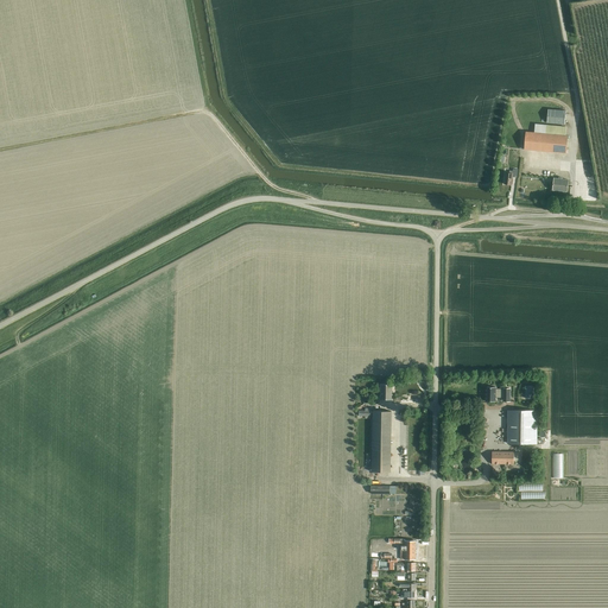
[(549,109),(546,124),(564,126),(567,112),(549,109)]
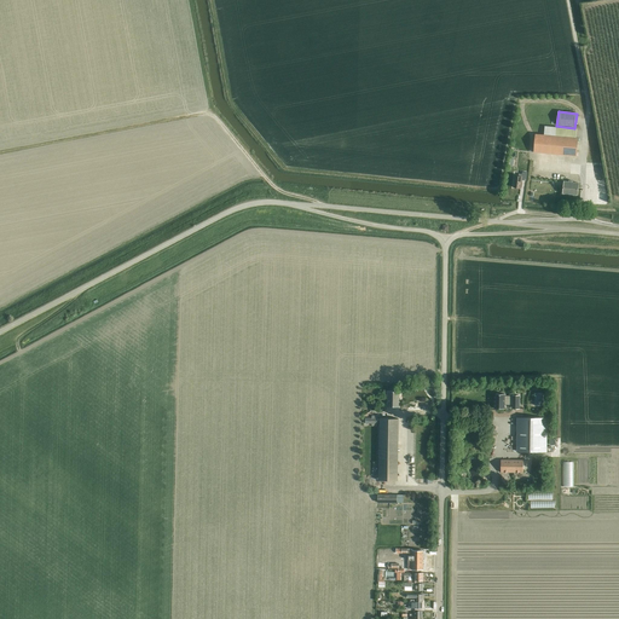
[(536,134),(534,152),(577,156),(578,138),(574,138),(576,129),(545,126),(544,136),(536,134)]
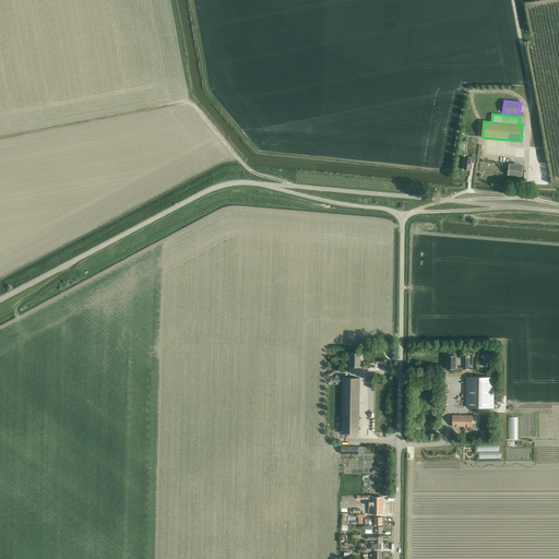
[(464,158),(463,169),(471,170),(472,163),(475,164),(476,156),(472,155),(472,157),(468,157),(468,159),(464,158)]
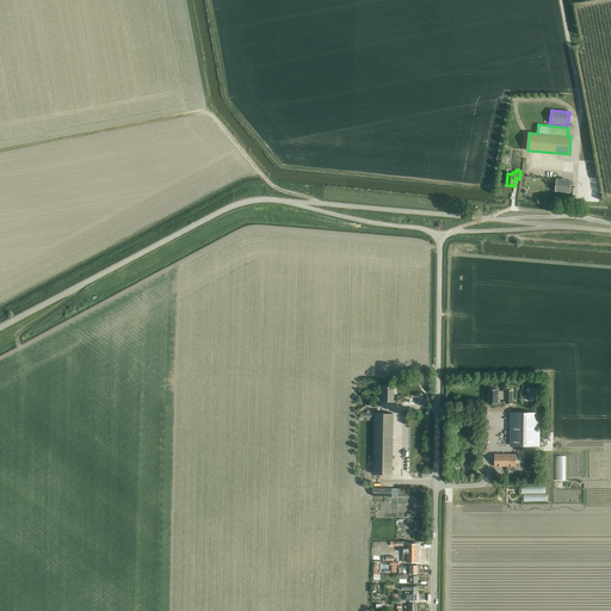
[(556,191),(571,192),(572,181),(566,180),(566,179),(562,178),(562,180),(557,179),(556,191)]
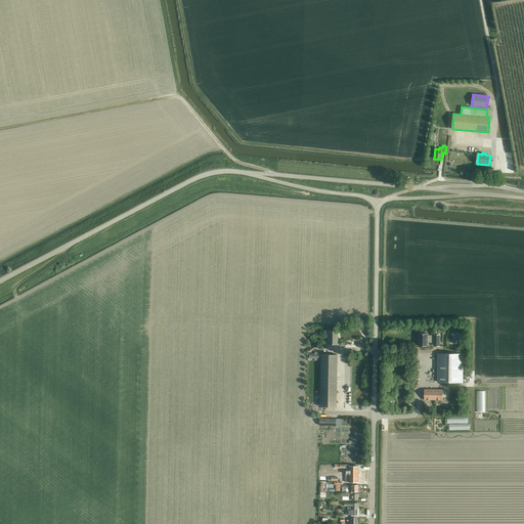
[(338,331),(329,331),(329,344),(338,344),(338,331)]
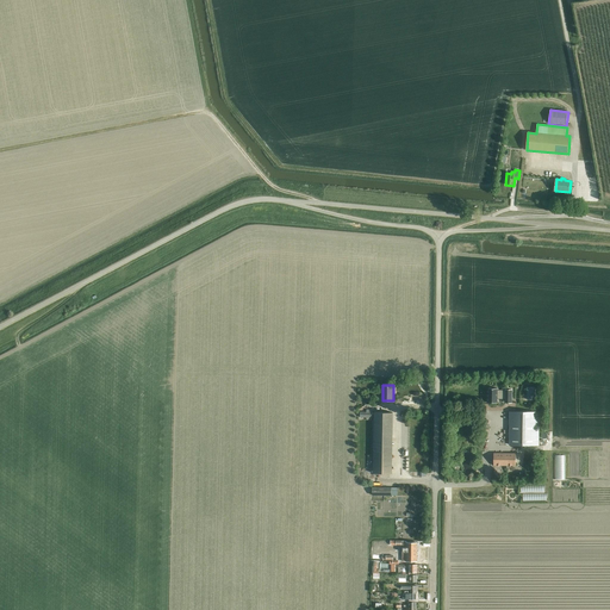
[(497,388),(487,388),(487,403),(497,403),(497,398),(505,398),(505,400),(505,403),(511,403),(511,400),(512,390),(505,390),(505,391),(497,391),(497,388)]
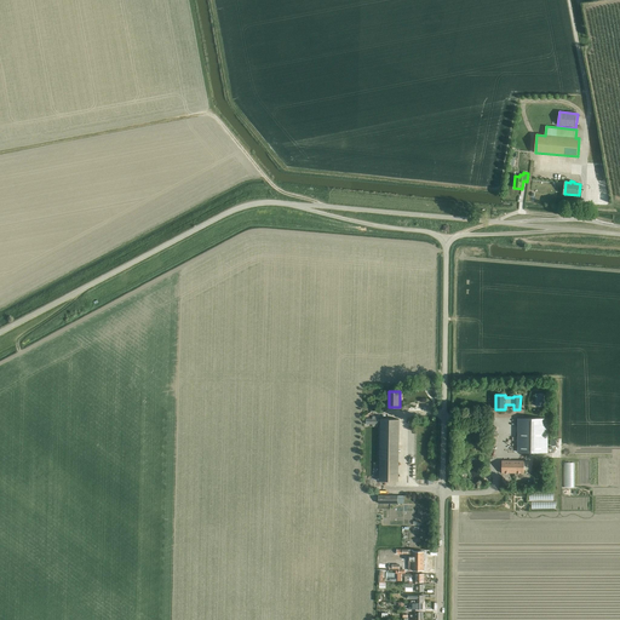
[(399,481),(400,419),(382,419),(380,481),(399,481)]
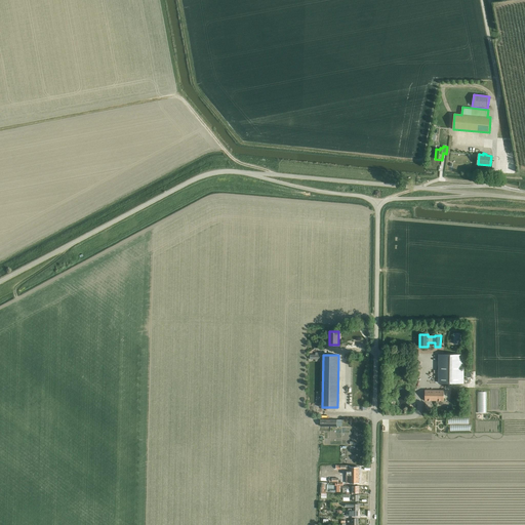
[(463,355),(439,355),(439,382),(463,384),(463,355)]
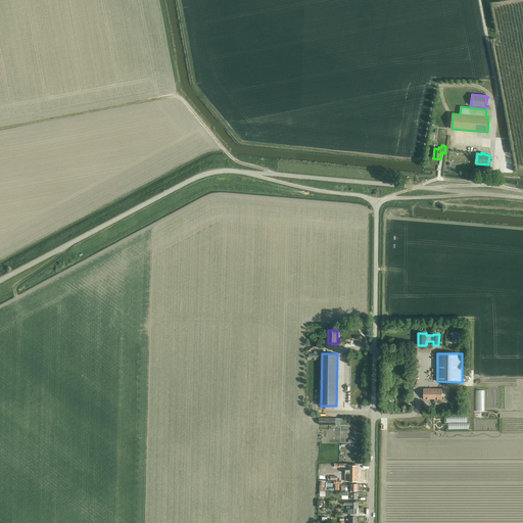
[(442,389),(423,388),(423,399),(441,399),(442,389)]
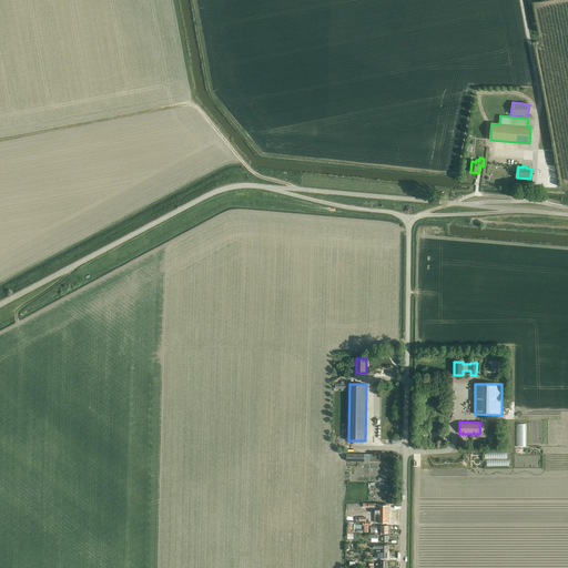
[(493,460),(493,467),(513,467),(513,460),(509,460),(509,453),(489,453),(489,460),(493,460)]
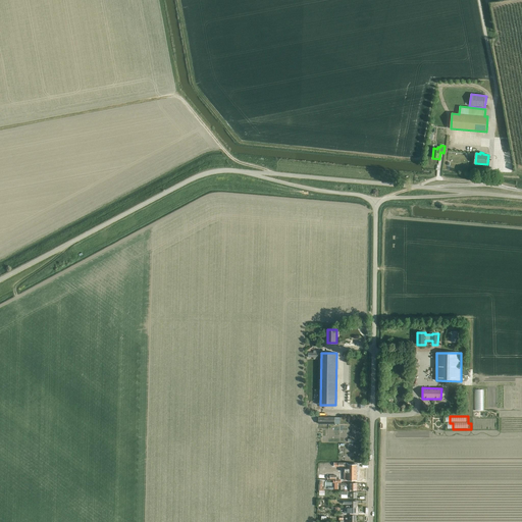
[(348,463),(345,463),(345,467),(345,468),(345,480),(348,480),(357,480),(357,464),(348,464),(348,463)]
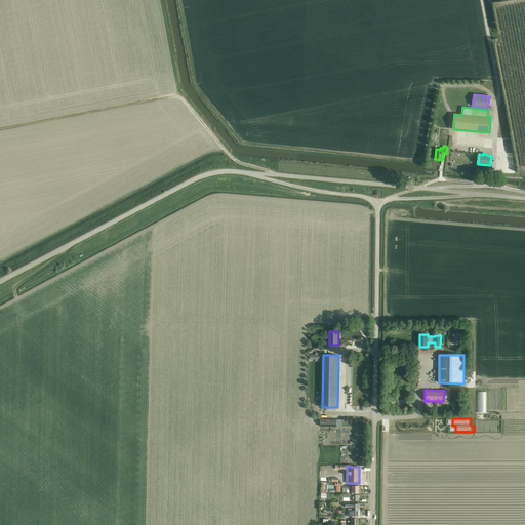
[(352,486),(342,486),(342,483),(337,483),(337,486),(336,486),(336,492),(340,492),(345,492),(345,493),(354,494),(354,492),(359,492),(359,486),(352,486)]
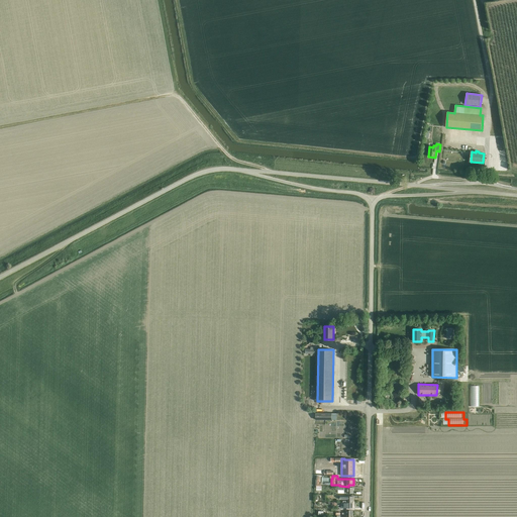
All buildings are outlined.
